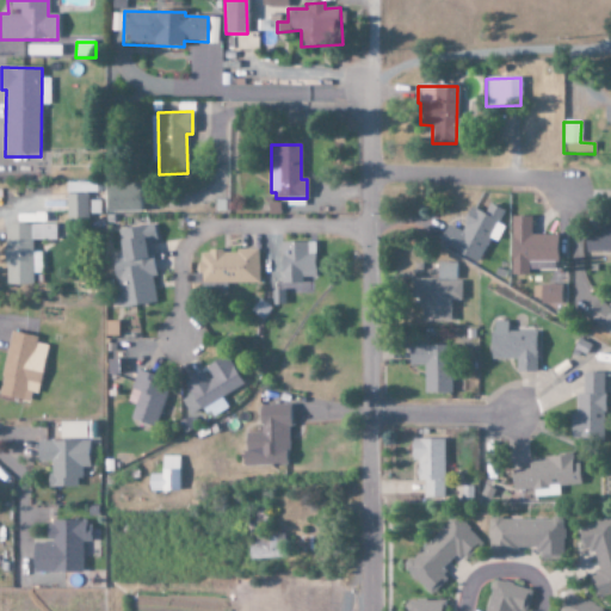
[(94,184),(67,184),(67,195),(94,193),(94,184)]
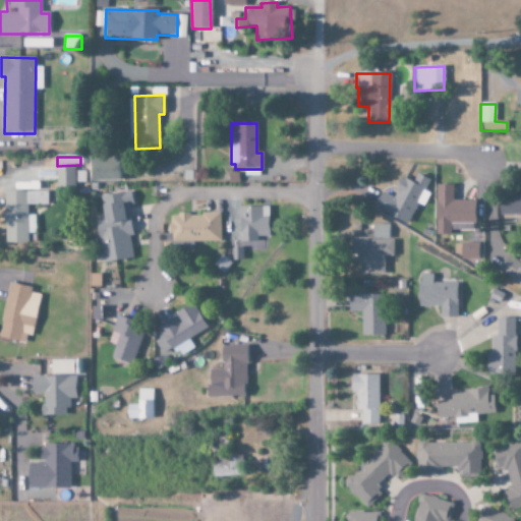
[(119,181),(119,158),(91,158),(91,181),(119,181)]
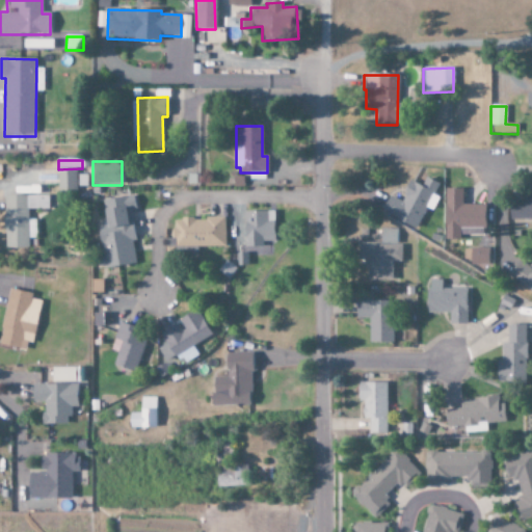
[(77,191),(77,170),(58,170),(58,190),(77,191)]
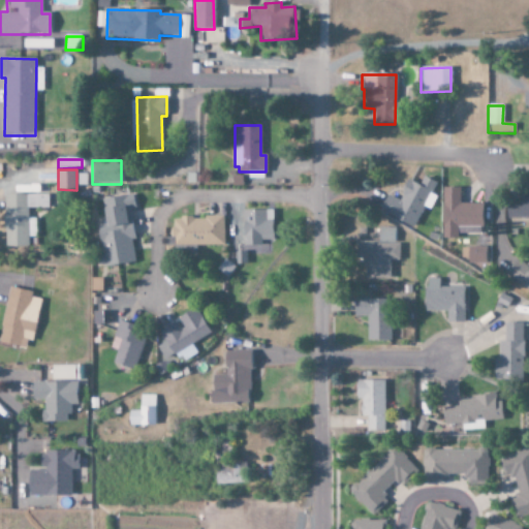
[(232,176),(232,186),(243,186),(243,180),(262,179),(262,173),(241,173),(241,176),(232,176)]
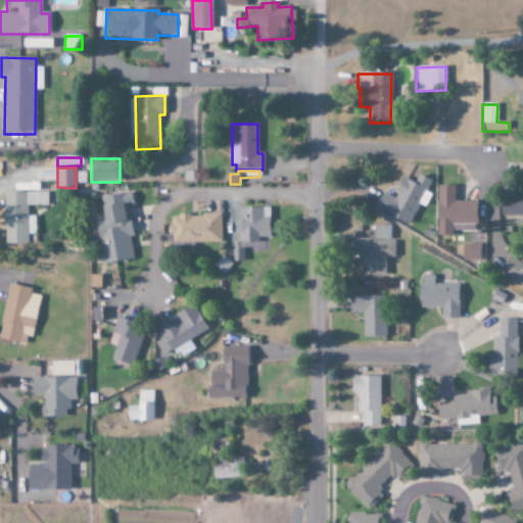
[(375,210),(411,225),(418,205),(426,208),(432,193),(427,192),(431,181),(418,175),(415,183),(402,178),(395,198),(382,193),(375,210)]
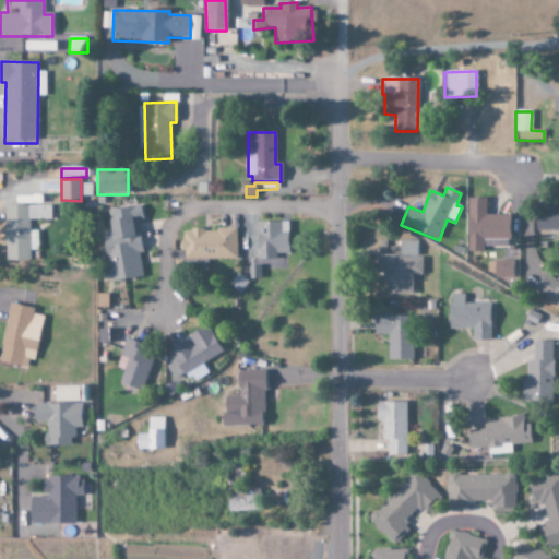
[(42,205),(40,195),(21,195),(21,205),(42,205)]
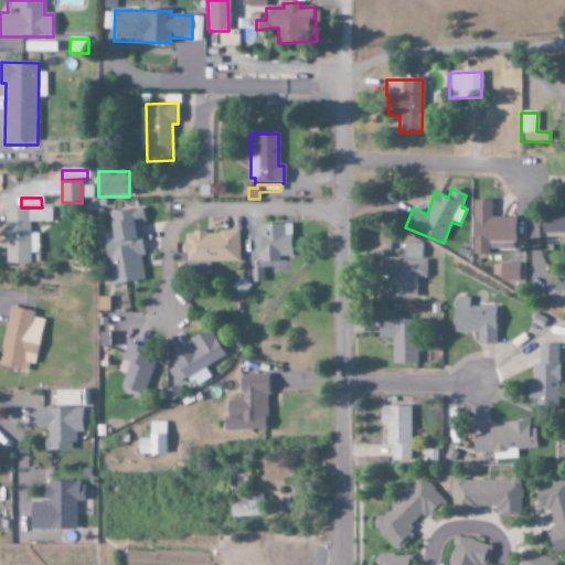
[(491,201),(472,201),(472,256),(489,256),(489,243),(515,243),(515,217),(491,217),(491,201)]
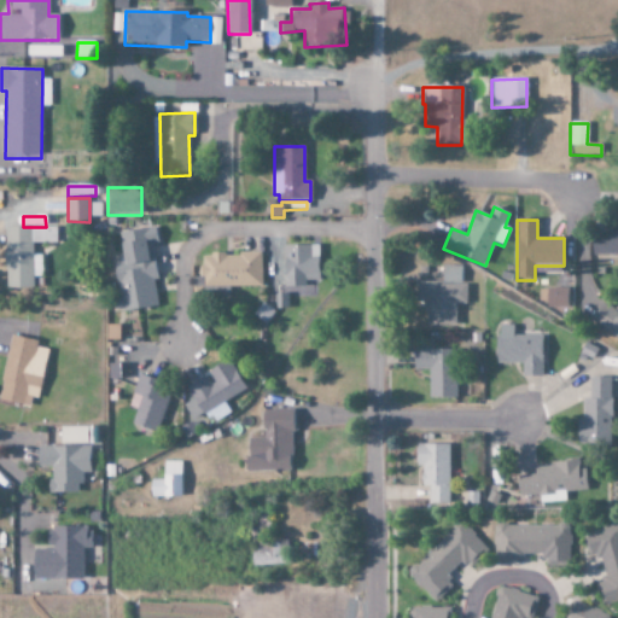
[(617,255),(617,223),(608,225),(608,234),(592,234),(592,255),(617,255)]
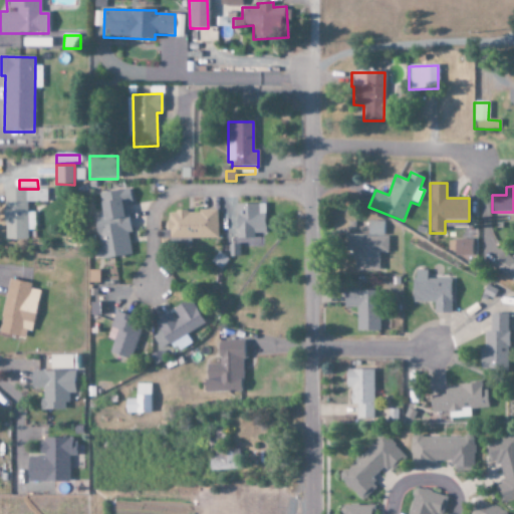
[(4,190),(4,240),(27,240),(27,202),(47,203),(47,190),(4,190)]
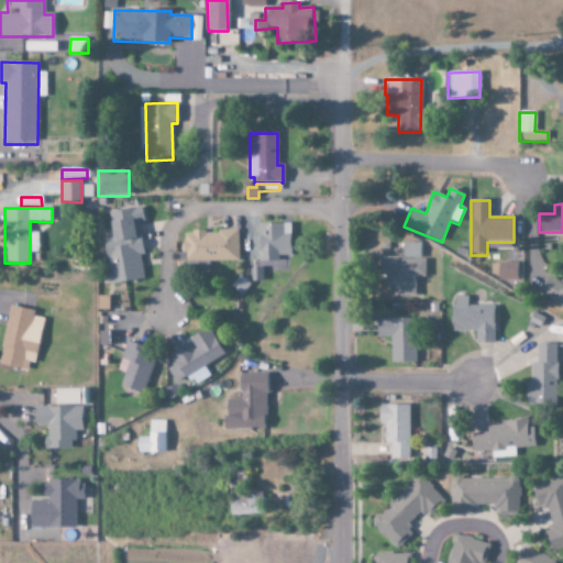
[(144,279),(136,222),(143,221),(141,208),(109,212),(112,239),(102,241),(109,285),(144,279)]
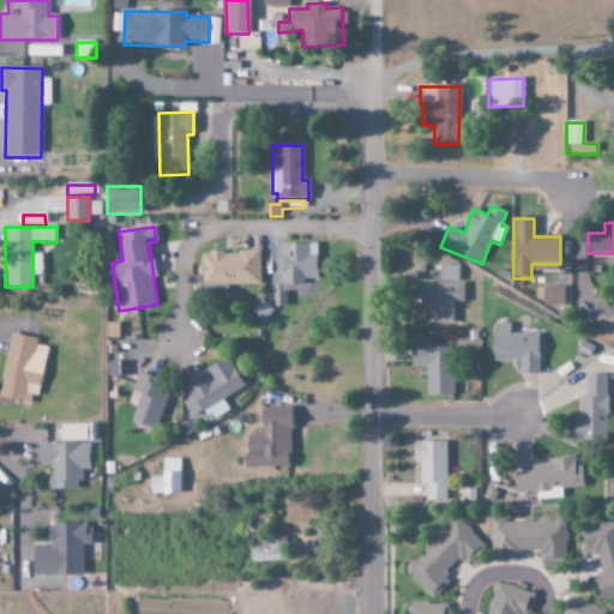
[(282,245),(282,286),(302,286),(302,280),(317,280),(315,244),(282,245)]
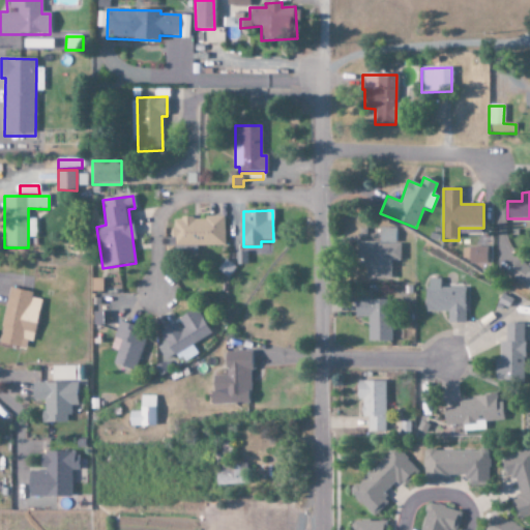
[(224,245),(224,217),(171,218),(172,246),(224,245)]
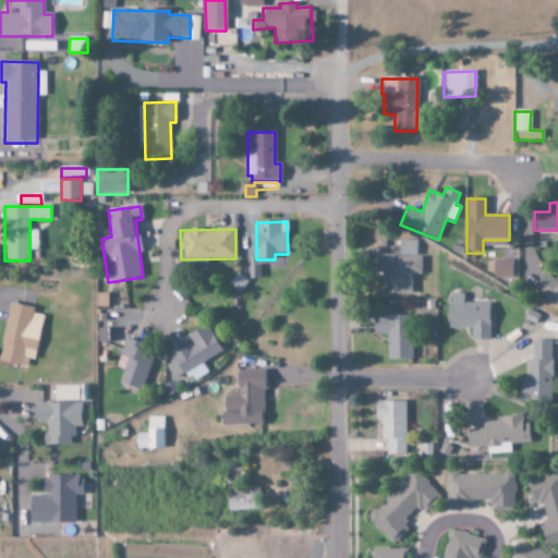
[(417,241),(400,240),(399,255),(375,255),(375,273),(385,273),(385,293),(412,294),(412,275),(421,275),(422,256),(416,256),(417,241)]
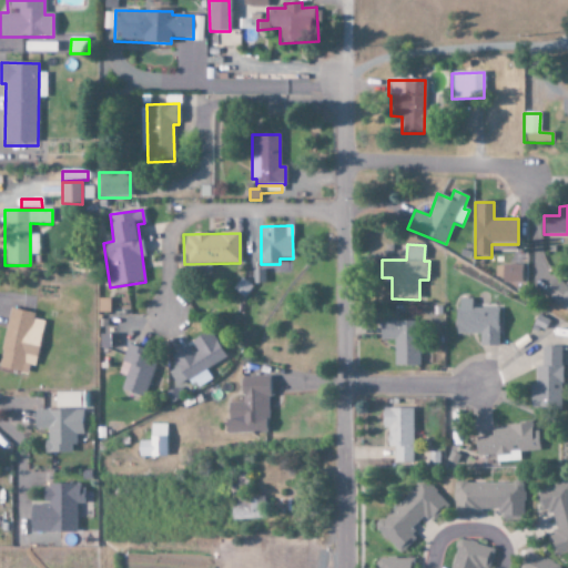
[(523,282),(523,265),(496,265),(496,282),(523,282)]
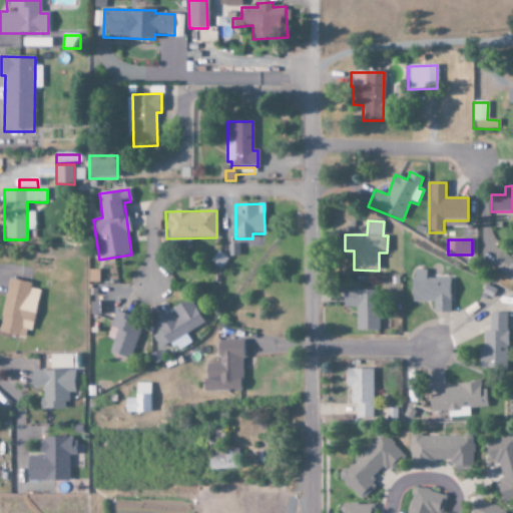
[(512,253),(510,258),(503,251),(492,264),(512,283),(512,253)]
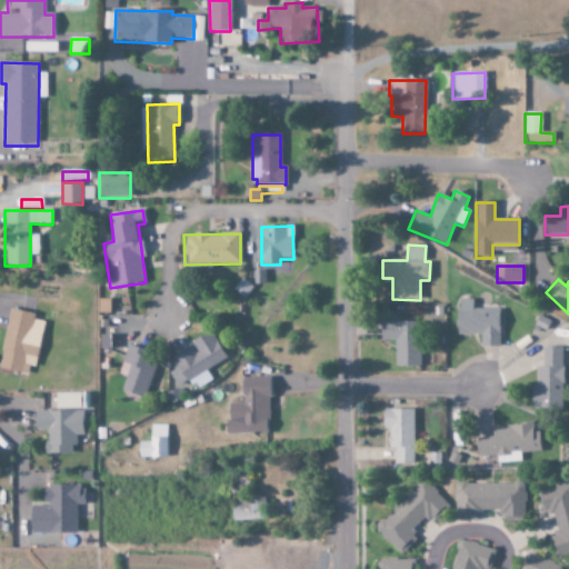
[(110,300),(98,299),(98,313),(109,313),(110,300)]
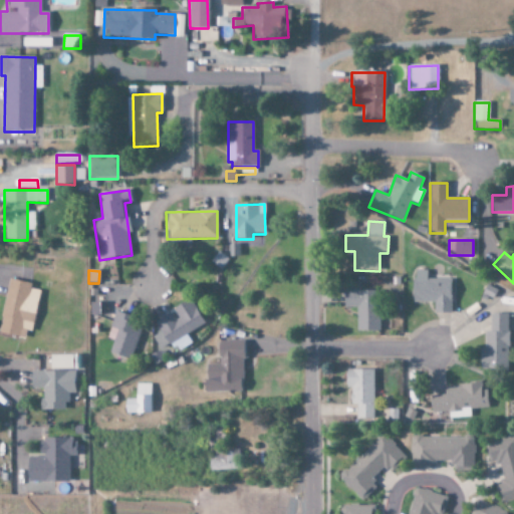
[(435,313),(452,313),(451,279),(427,280),(427,271),(414,271),(414,303),(435,303),(435,313)]
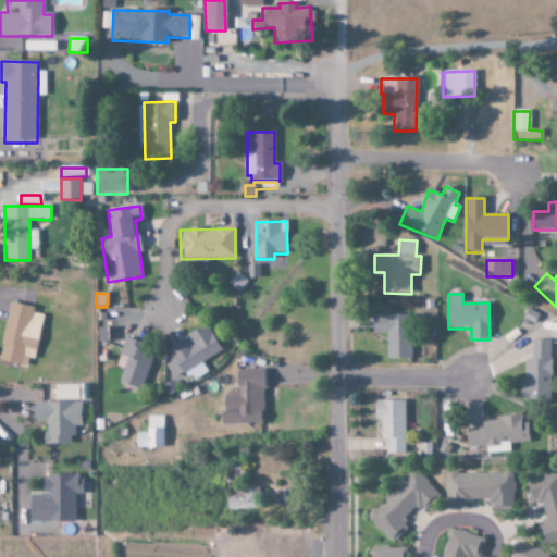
[(42,316),(33,313),(34,308),(9,302),(0,347),(0,362),(26,368),(28,359),(34,361),(42,316)]
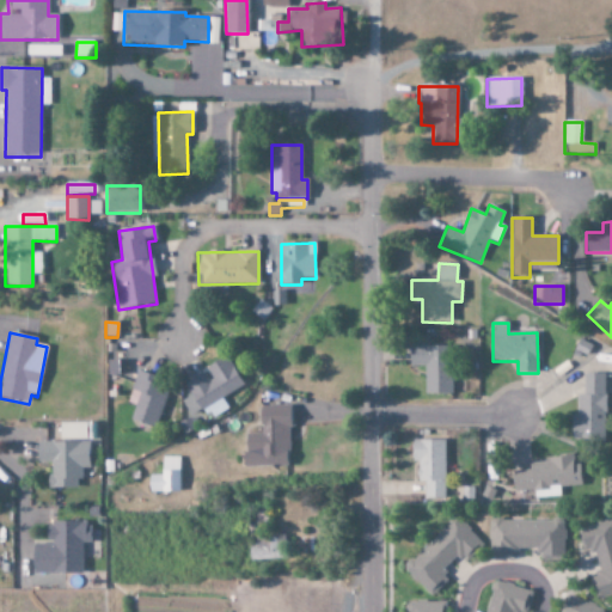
[(452,347),(410,347),(410,367),(424,367),(423,396),(451,396),(452,347)]
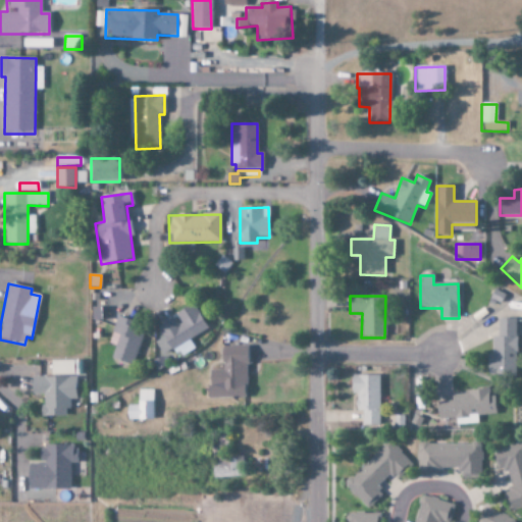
[(206,330),(193,304),(173,314),(175,318),(157,327),(162,338),(154,343),(161,355),(169,351),(173,359),(193,349),(189,340),(206,330)]
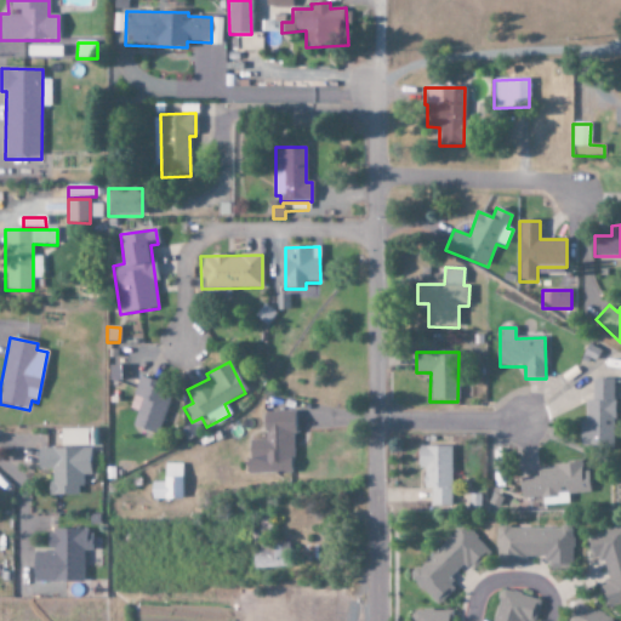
[(155,436),(170,398),(159,393),(161,385),(140,376),(127,409),(136,411),(131,427),(155,436)]
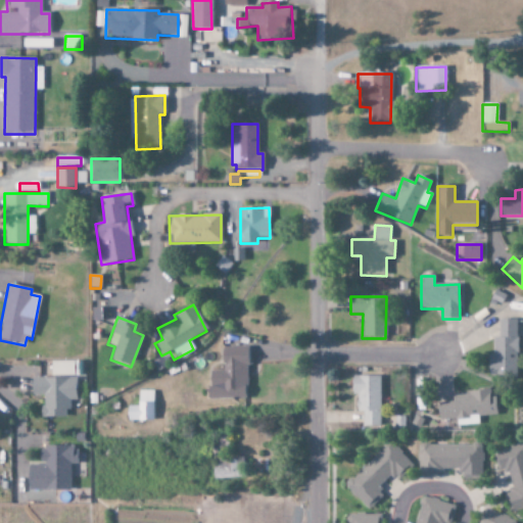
[(517,320),(498,320),(498,338),(493,338),(492,354),(489,354),(489,376),(517,376),(517,320)]
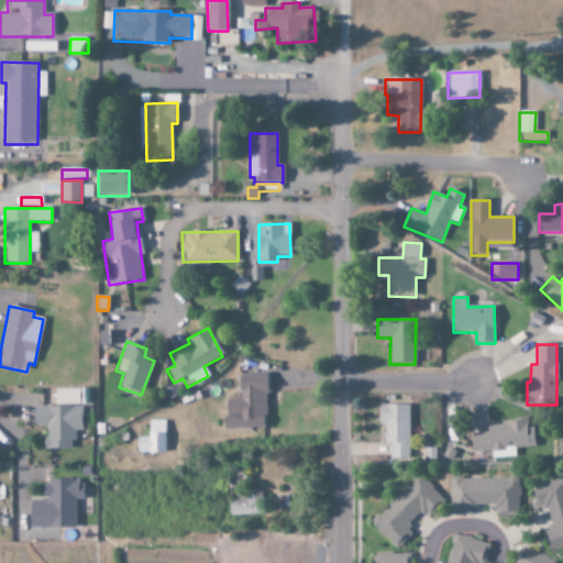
[(224,431),(266,430),(265,374),(239,374),(239,399),(224,399),(224,431)]
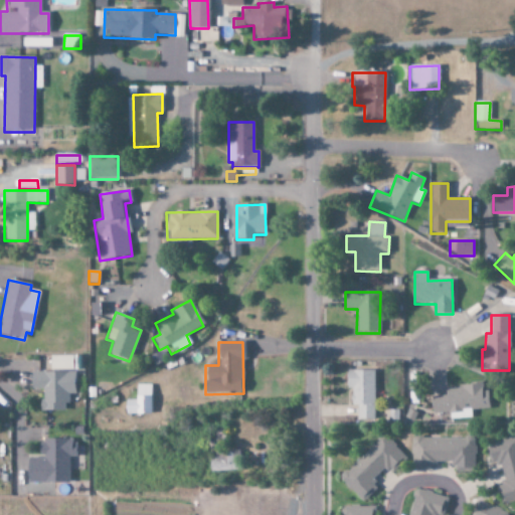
[(357,406),(357,419),(373,420),(374,371),(347,370),(346,388),(351,388),(350,406),(357,406)]
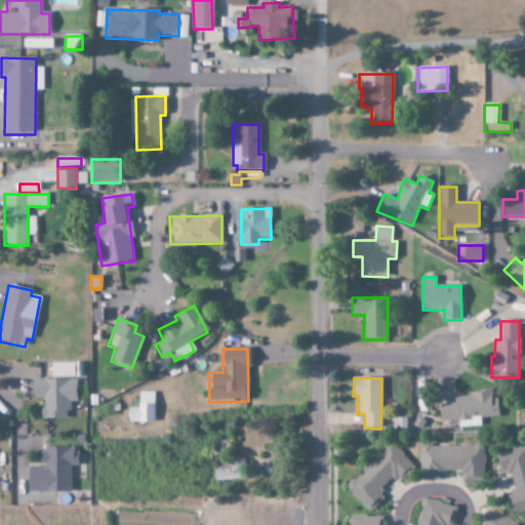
[(31,380),(32,398),(41,397),(42,419),(67,419),(67,402),(75,402),(75,379),(31,380)]
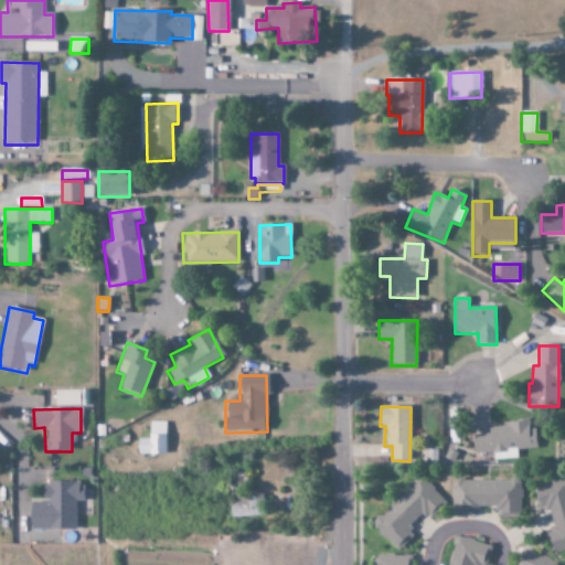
[(166,456),(166,423),(149,423),(149,439),(137,439),(136,455),(166,456)]
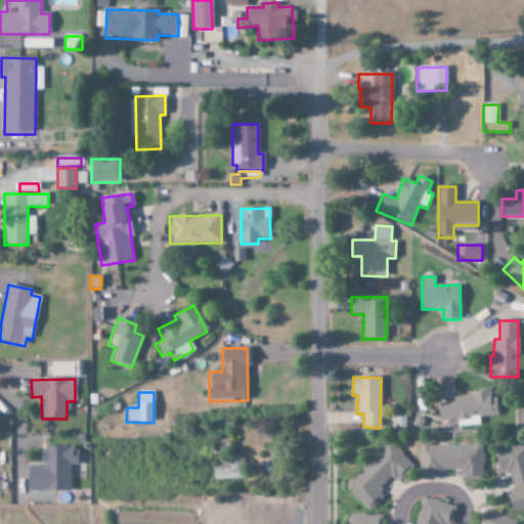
[(438,403),(439,420),(497,418),(496,398),(491,398),(491,393),(453,394),(453,402),(438,403)]
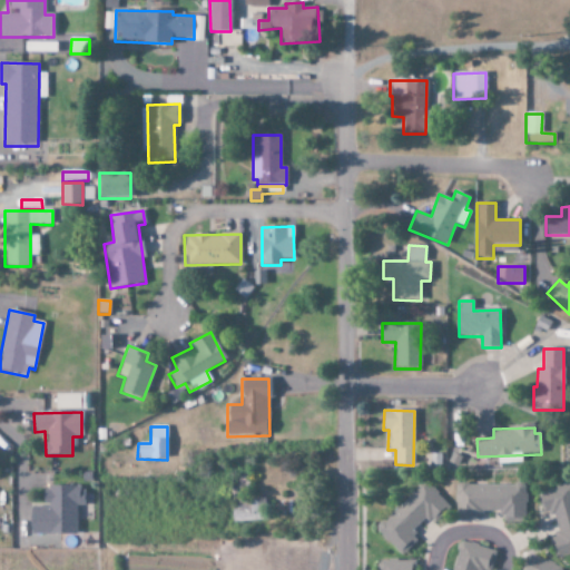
[(375,530),(401,557),(416,541),(409,533),(426,516),(432,522),(449,505),(424,481),(375,530)]
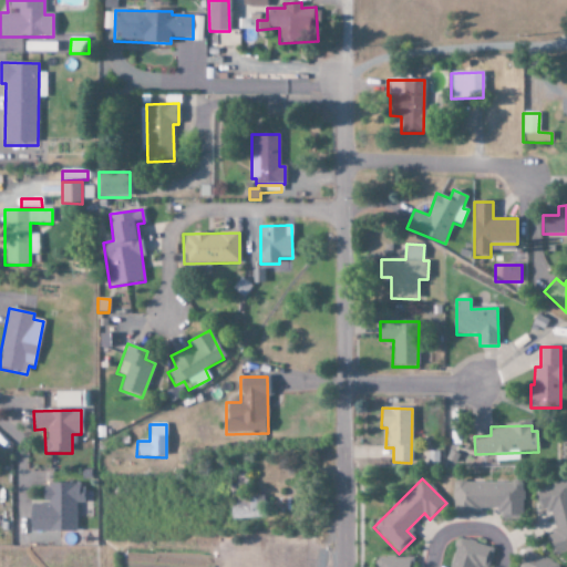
[(566,481),(536,488),(544,516),(552,514),(556,532),(547,534),(553,556),(566,552),(566,481)]
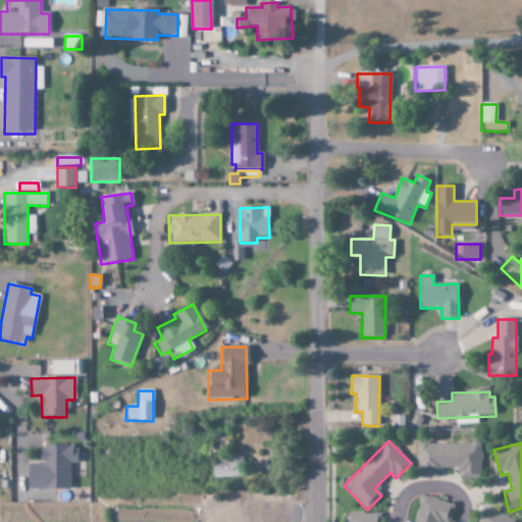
[(480,478),(481,445),(419,444),(419,476),(439,476),(439,469),(458,469),(458,477),(480,478)]
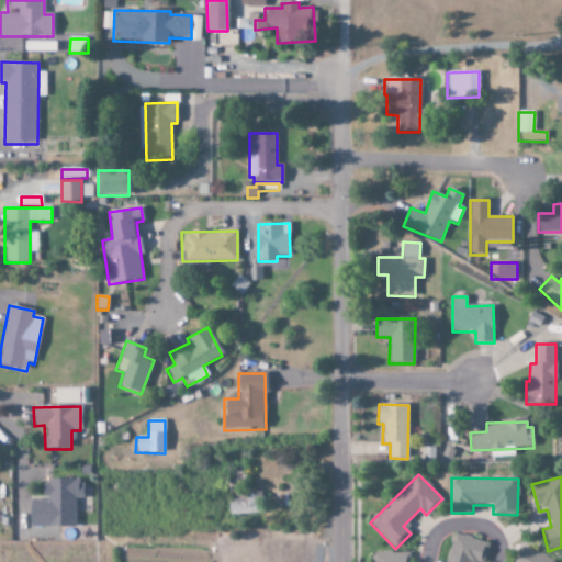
[(30,527),(74,528),(75,498),(81,499),(81,481),(43,480),(43,499),(30,499),(30,527)]
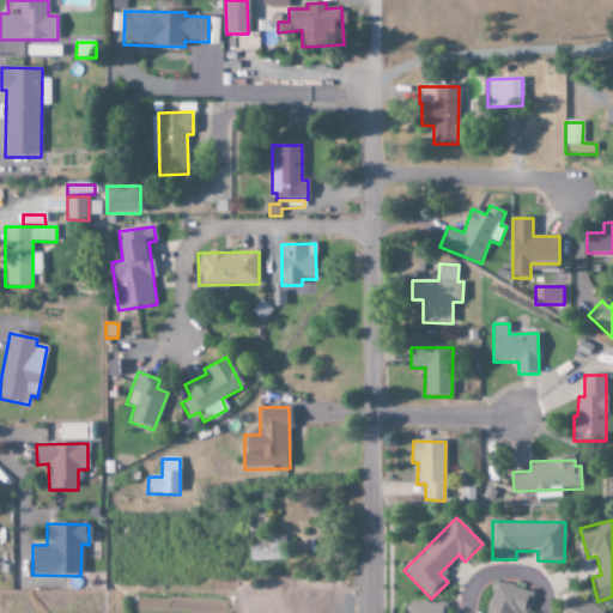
[(249,562),(284,562),(283,538),(256,539),(256,548),(249,550),(249,562)]
